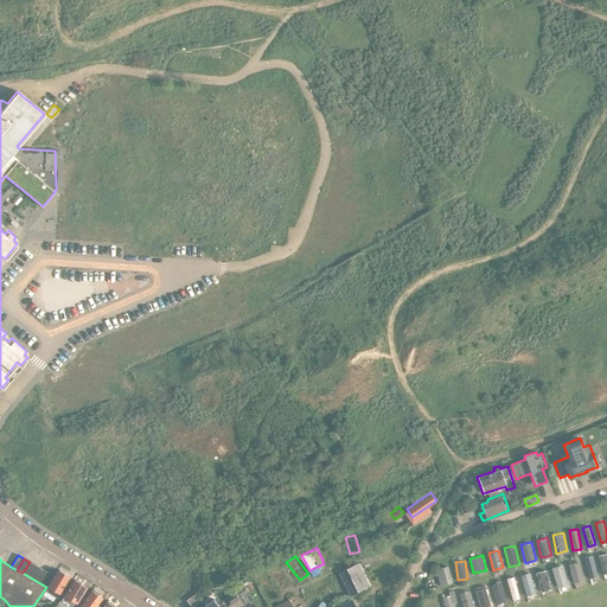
[(573,582),(583,579),(579,561),(568,563),(573,582)]
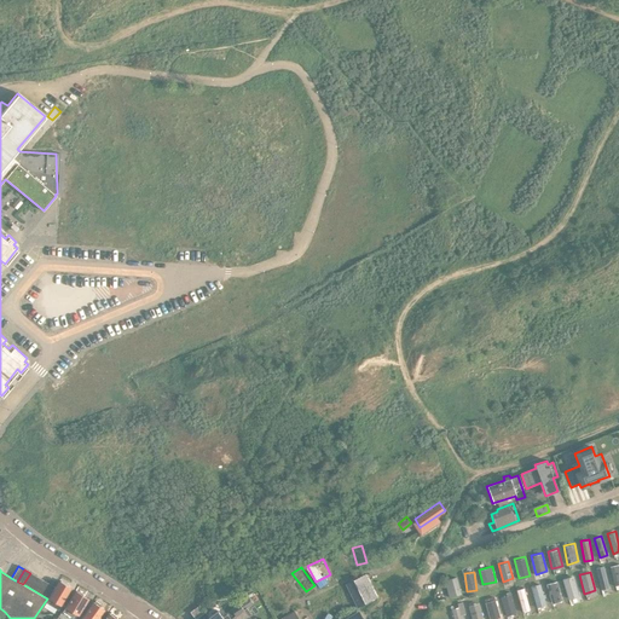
[(29,588),(36,577),(30,573),(23,584),(29,588)]
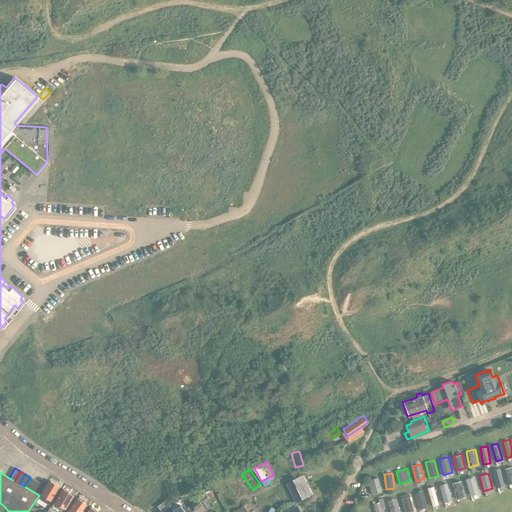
[(465,478),(470,495),(480,492),(475,475),(465,478)]
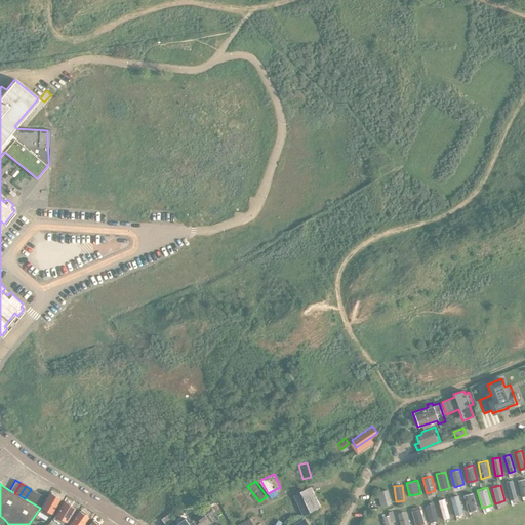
[(377,491),(382,507),(391,503),(386,488),(377,491)]
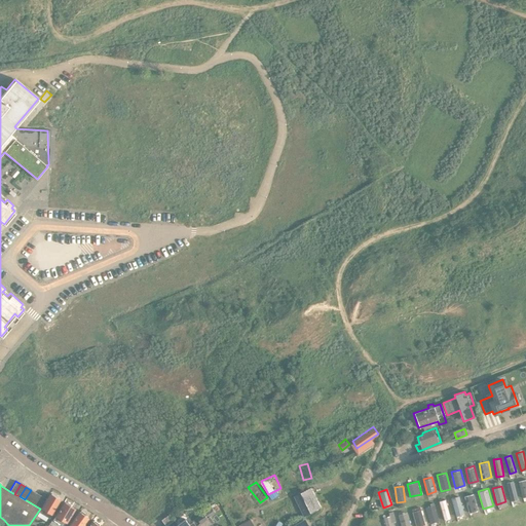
[(36,492),(31,490),(25,499),(30,502),(36,492)]
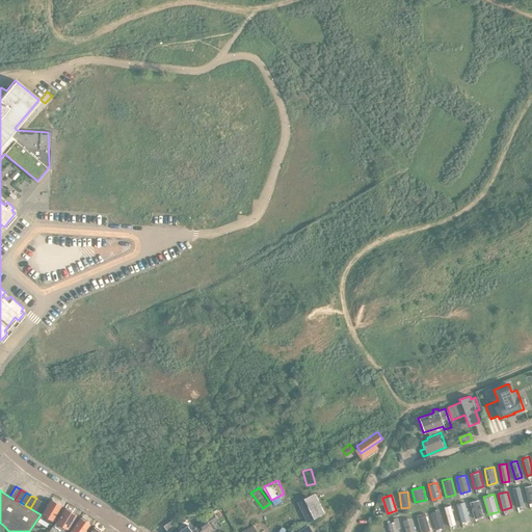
[(247,497),(239,502),(247,516),(256,511),(247,497)]
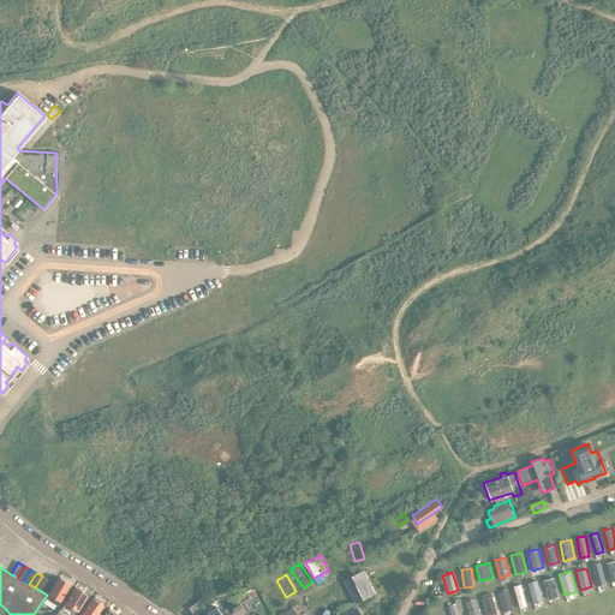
[(41,591),(48,579),(42,575),(35,587),(41,591)]
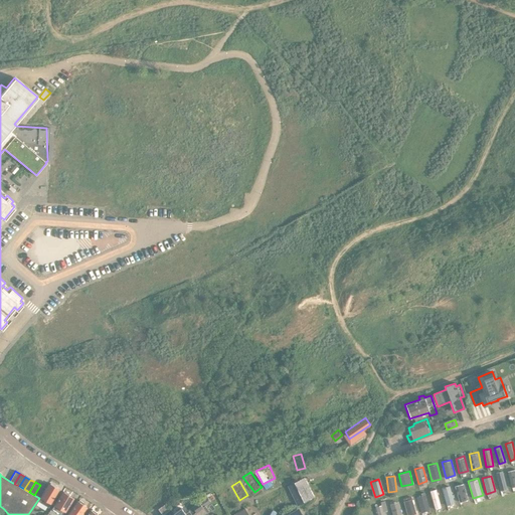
[(58,490),(48,483),(37,501),(48,508),(58,490)]
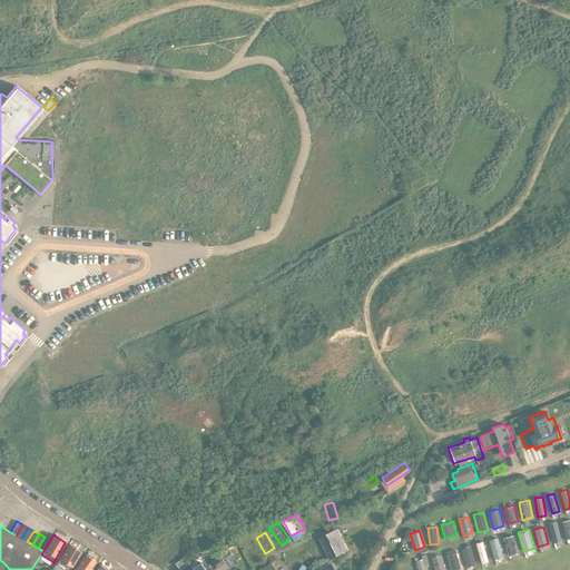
[(507,554),(517,553),(514,534),(504,537),(507,554)]
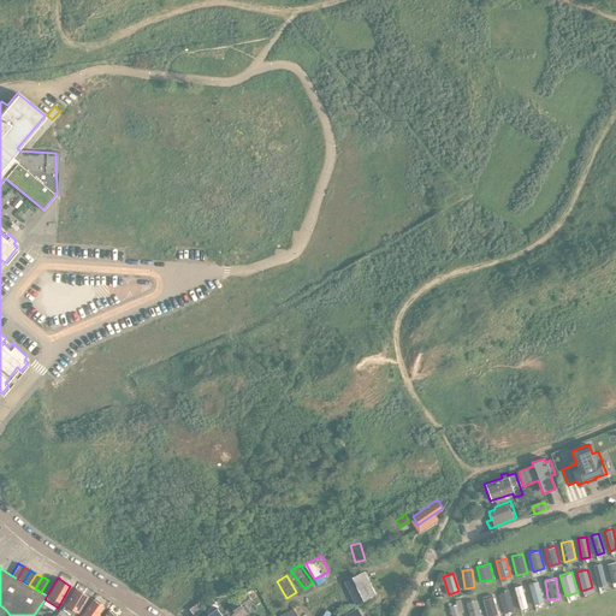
[(48,580),(41,592),(47,596),(54,584),(48,580)]
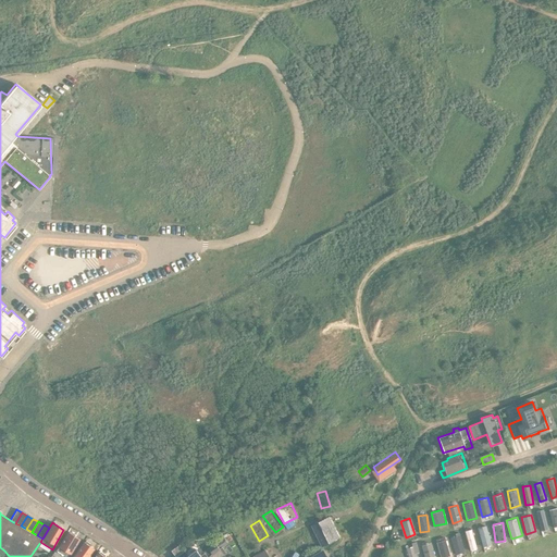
[(482,546),(491,544),(486,524),(478,527),(482,546)]
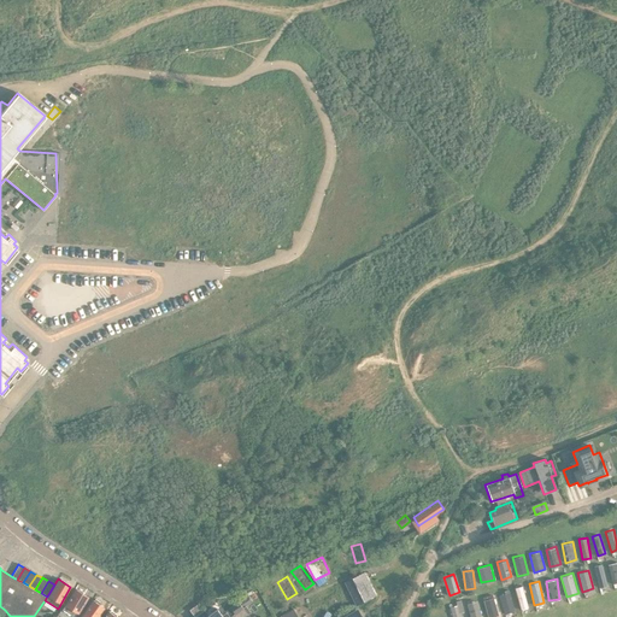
[(339,604),(342,601),(346,607),(353,603),(342,583),(335,588),(338,593),(333,595),(339,604)]
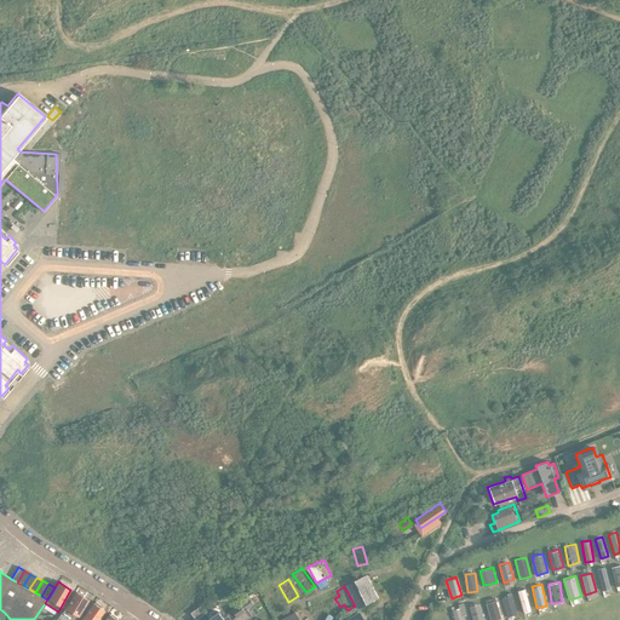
[(517,590),(524,613),(532,610),(524,587),(517,590)]
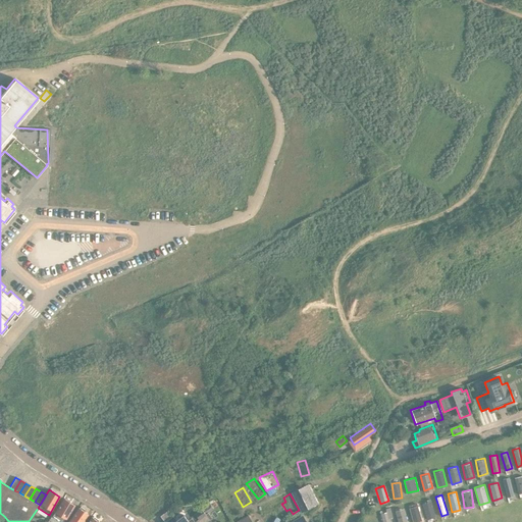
[(229,513),(238,509),(230,497),(222,502),(229,513)]
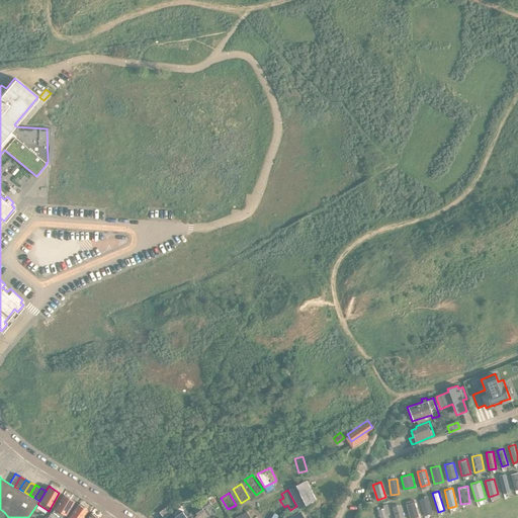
[(63,517),(74,501),(62,494),(52,512),(62,517),(63,517)]
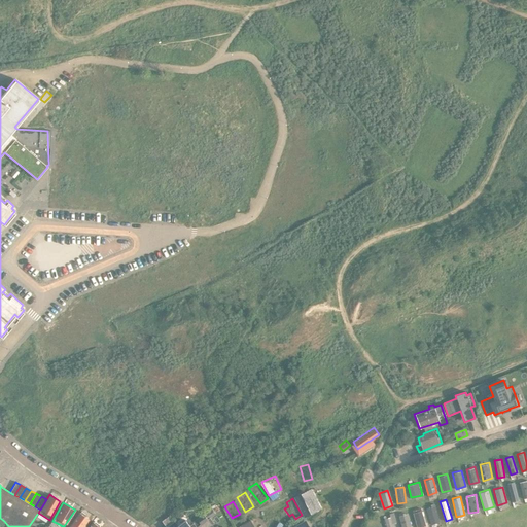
[(192,523),(189,525),(189,526),(196,526),(214,514),(211,508),(209,503),(206,504),(209,510),(203,514),(196,519),(191,522),(192,523)]
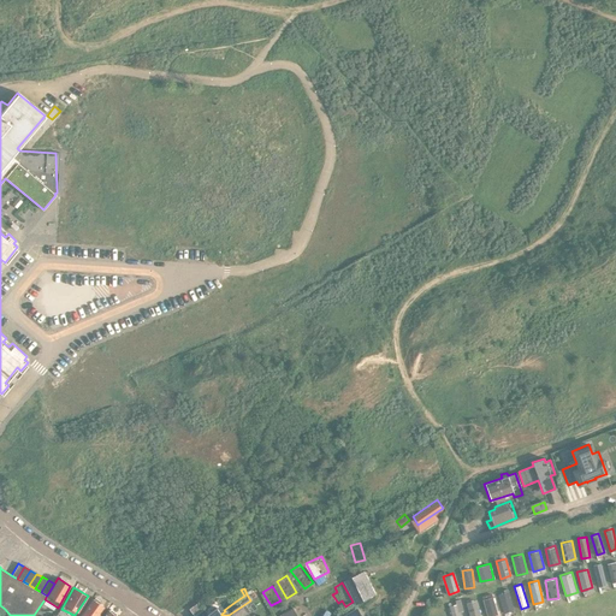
[(499,591),(502,611),(513,610),(510,590),(499,591)]
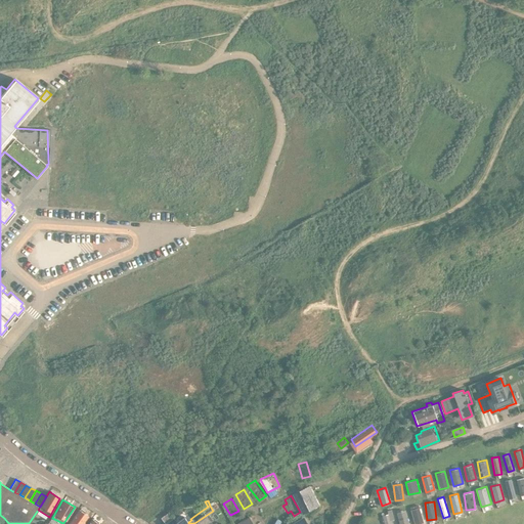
[(413,523),(416,523),(424,522),(420,507),(410,510),(413,523)]
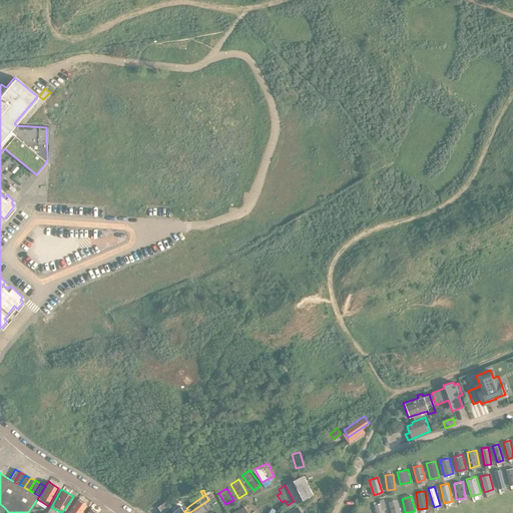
[(81,500),(81,499),(80,499),(79,499),(78,499),(77,499),(76,498),(65,512),(80,512),(86,505),(82,502),(82,501),(81,500)]
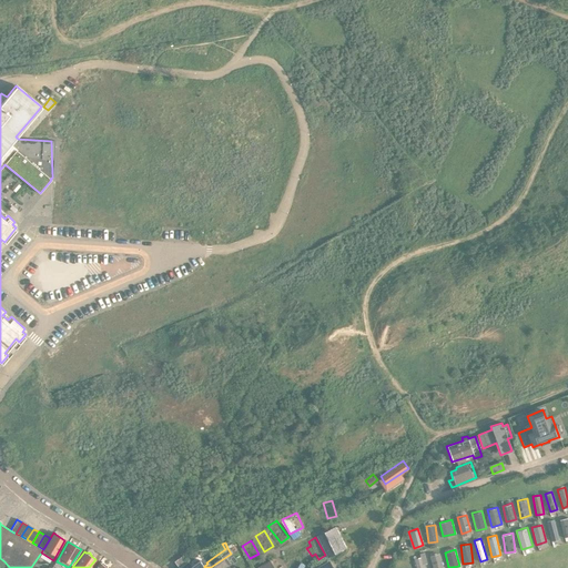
[(433,567),(443,567),(439,553),(429,555),(433,567)]
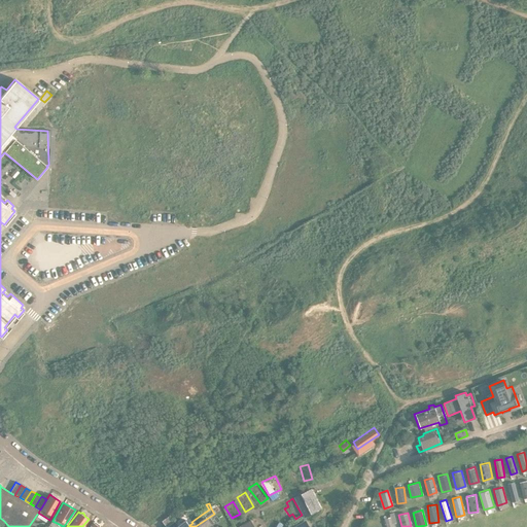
[(206,526),(218,519),(214,514),(196,526),(206,526)]
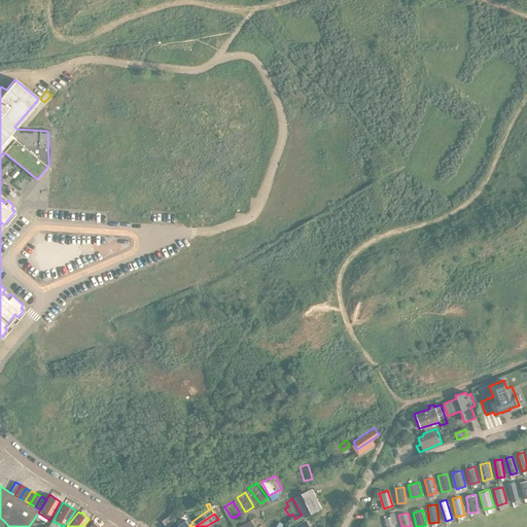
[(394,526),(393,523),(395,522),(394,515),(385,516),(386,526),(394,526)]
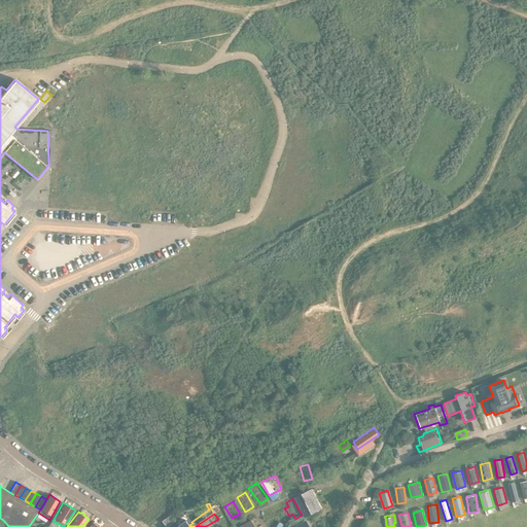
[(168,516),(161,521),(165,526),(173,522),(168,516)]
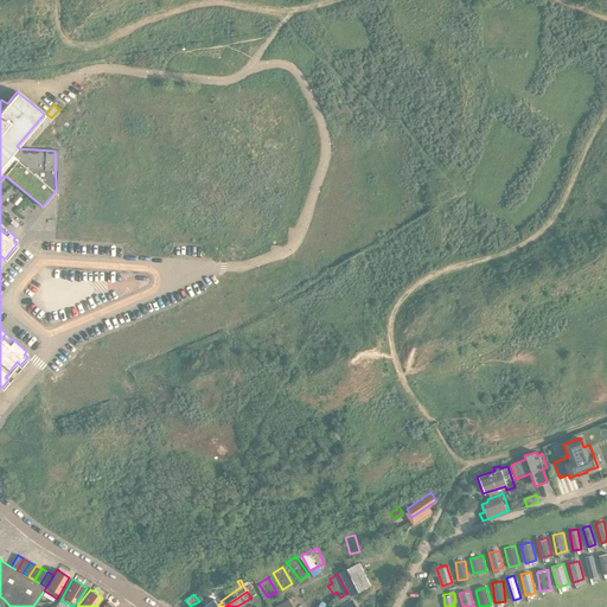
[(308,606),(323,606),(317,594),(305,600),(308,606)]
